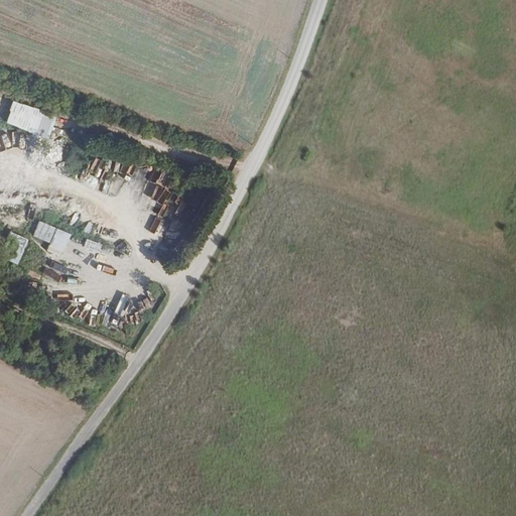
[(46,131),(48,123),(34,118),(31,126),(46,131)]
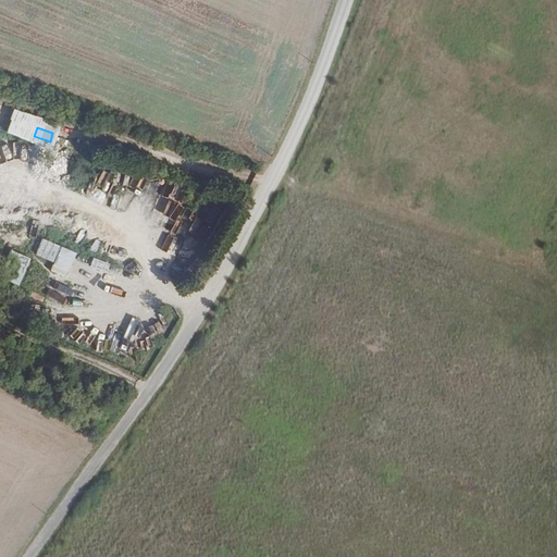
[(79,240),(88,229),(83,224),(74,236),(79,240)]
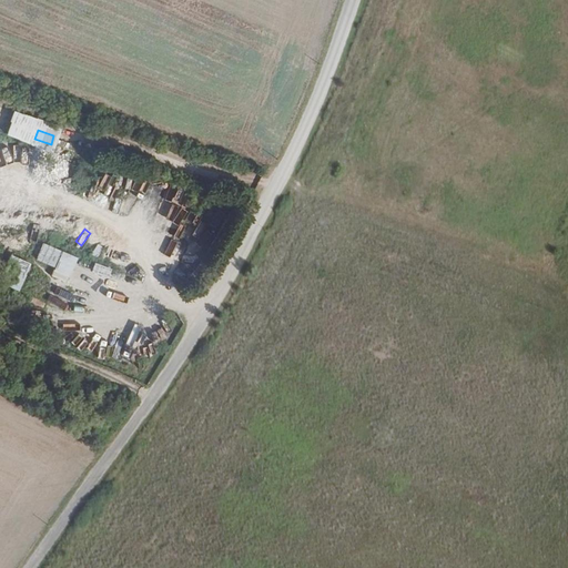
[(102,253),(107,239),(91,234),(87,249),(102,253)]
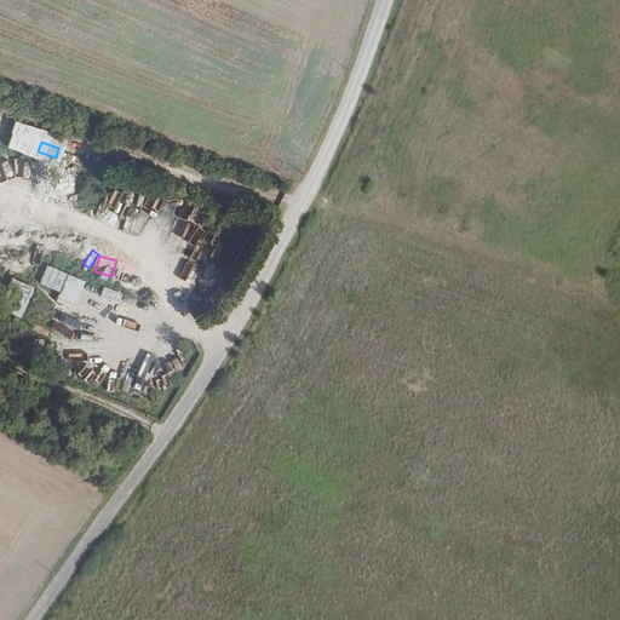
[(181,273),(184,258),(178,257),(174,271),(181,273)]
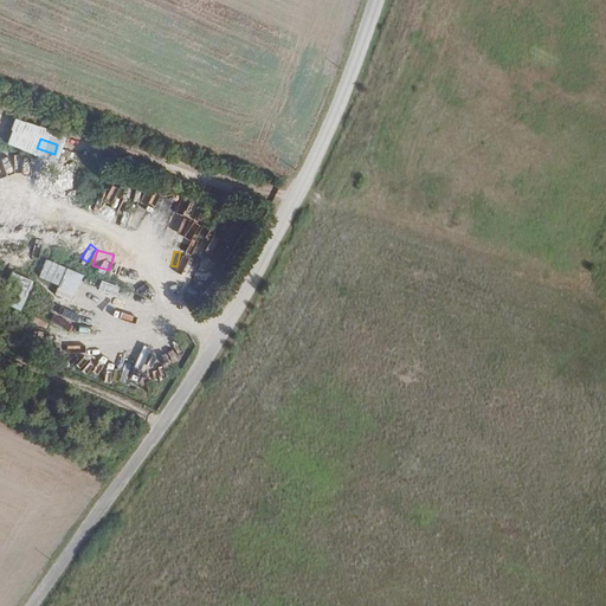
[(46,258),(39,276),(58,284),(55,295),(72,302),(84,274),(46,258)]
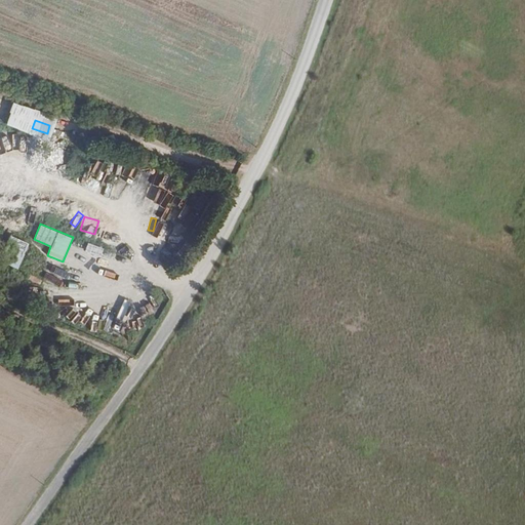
[(111,245),(123,237),(118,231),(107,240),(111,245)]
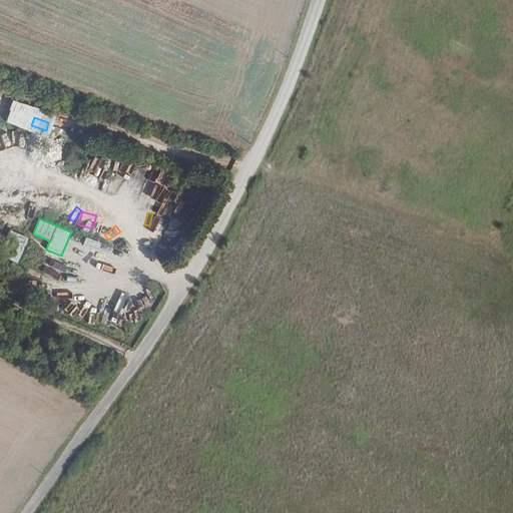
[(0,254),(18,262),(28,236),(9,228),(0,251),(0,254)]
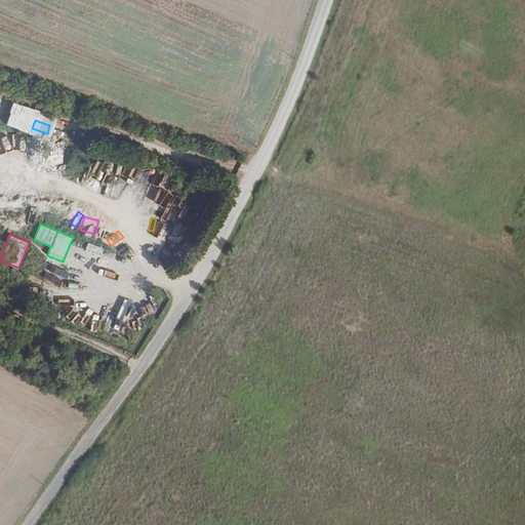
[(175,253),(180,244),(172,238),(166,248),(175,253)]
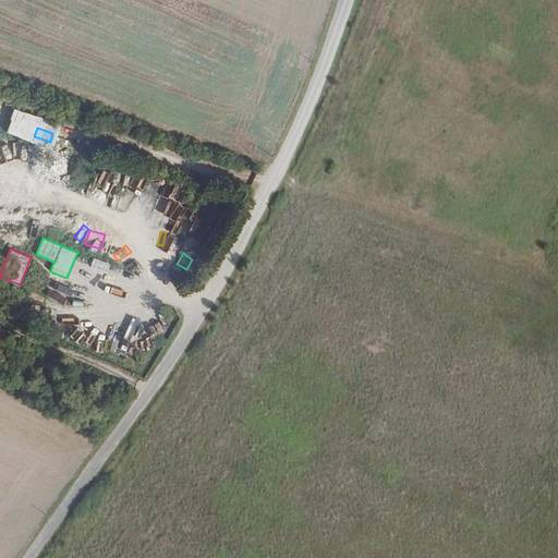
[(91,267),(108,274),(111,263),(94,257),(91,267)]
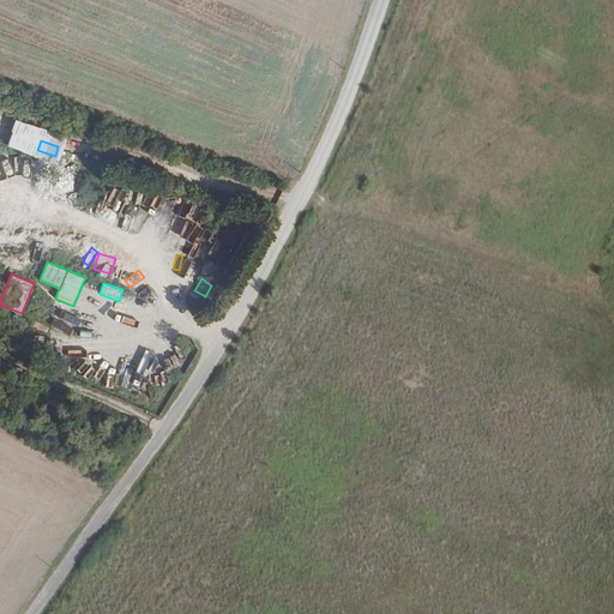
[(64,318),(53,318),(52,330),(74,331),(76,313),(65,313),(64,318)]
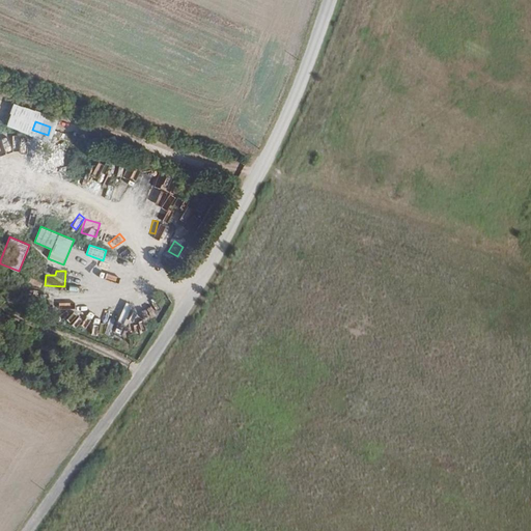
[(34,278),(30,285),(43,292),(47,285),(34,278)]
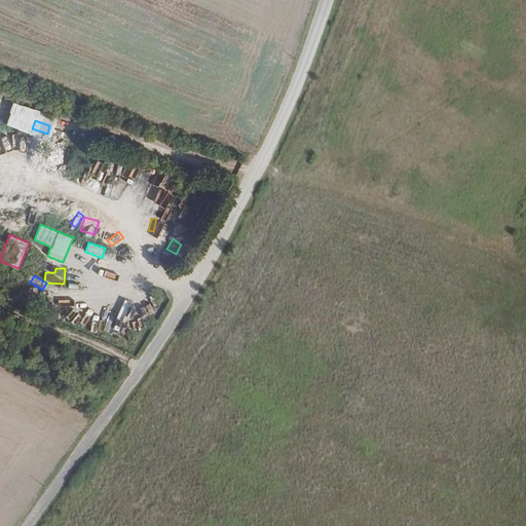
[(53,290),(53,299),(76,298),(76,290),(53,290)]
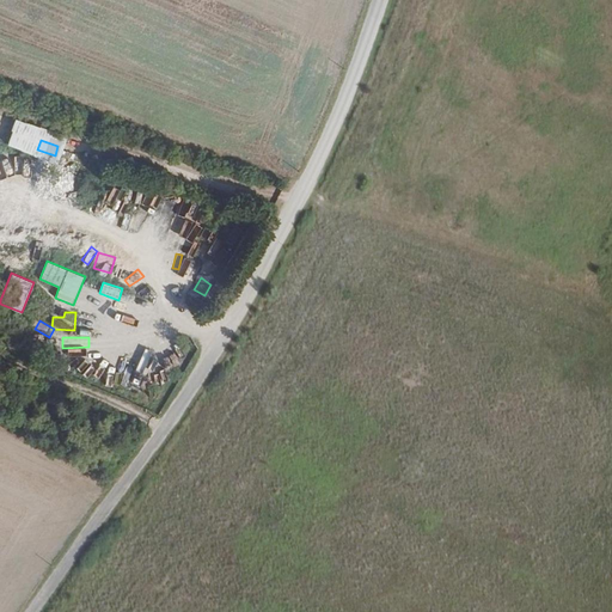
[(170,353),(176,362),(185,356),(181,347),(170,353)]
